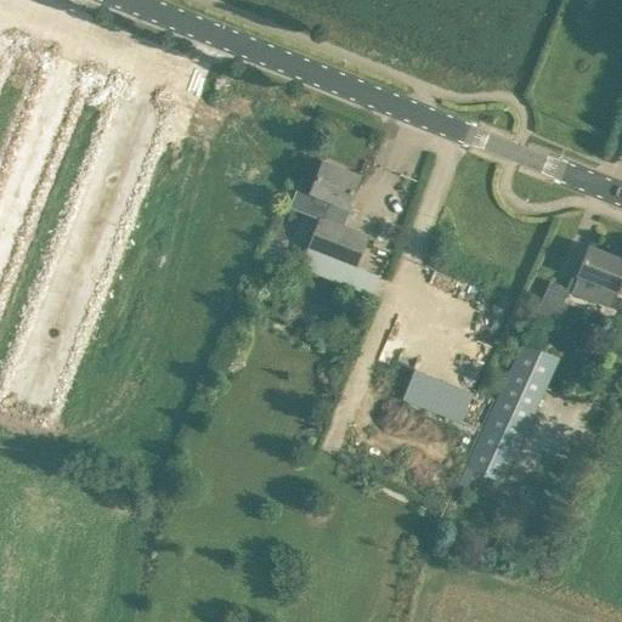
[(360,175),(323,160),(315,182),(303,177),(292,208),(320,219),(309,247),(357,267),(371,235),(339,221),(346,204),(348,204),(360,175)]
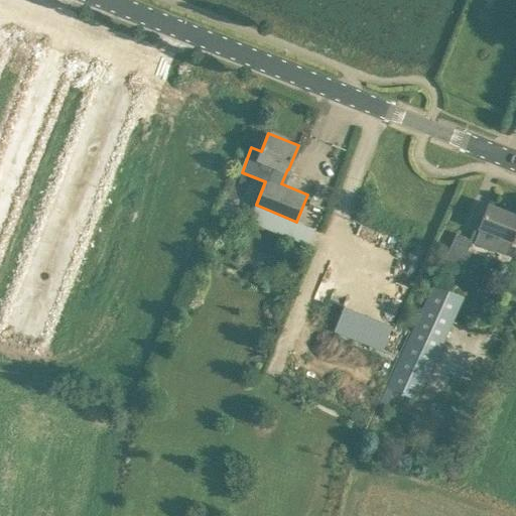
[(474,241),(494,249),(508,254),(515,233),(515,213),(489,203),(474,241)]
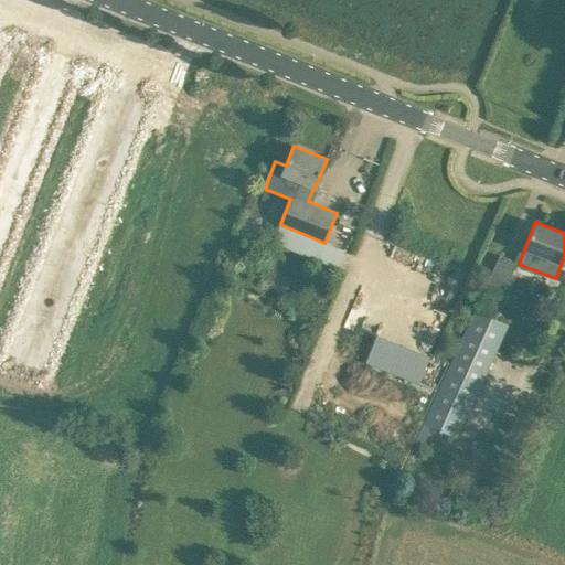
[(500,255),(488,281),(509,290),(515,275),(512,273),(516,263),(500,255)]
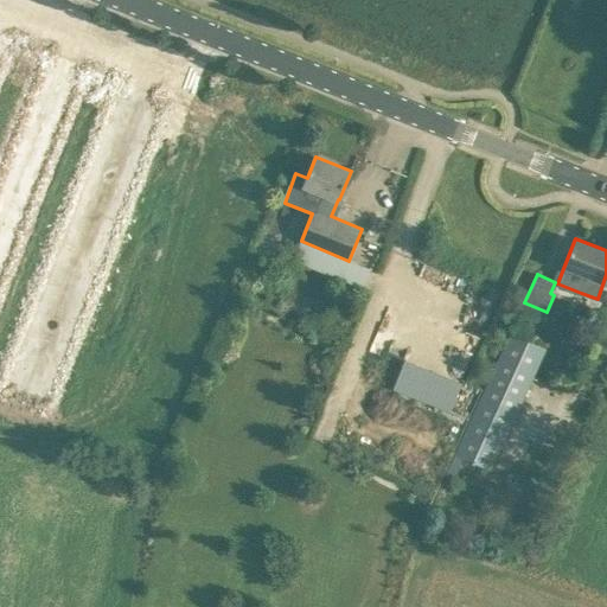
[(491,470),(544,349),(509,333),(455,454),(491,470)]
